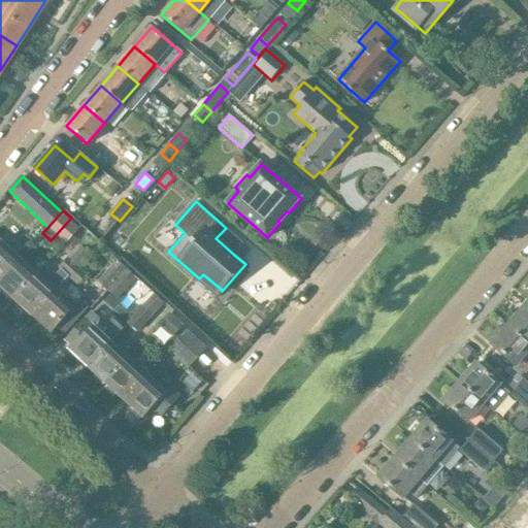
[(0,241),(0,277),(18,259),(0,241)]
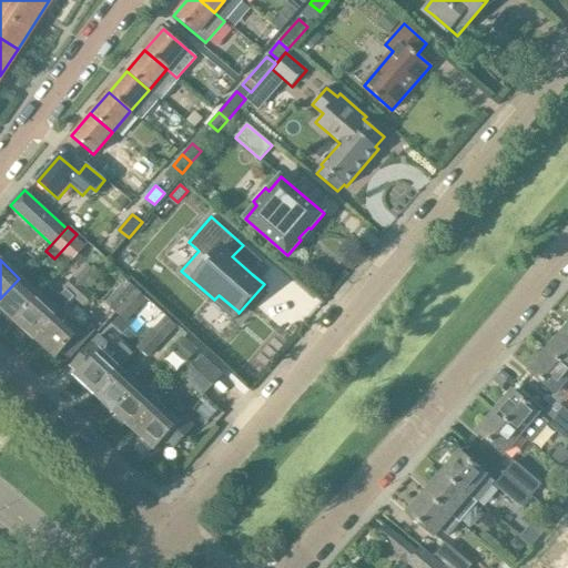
[(74,298),(84,287),(74,277),(63,288),(74,298)]
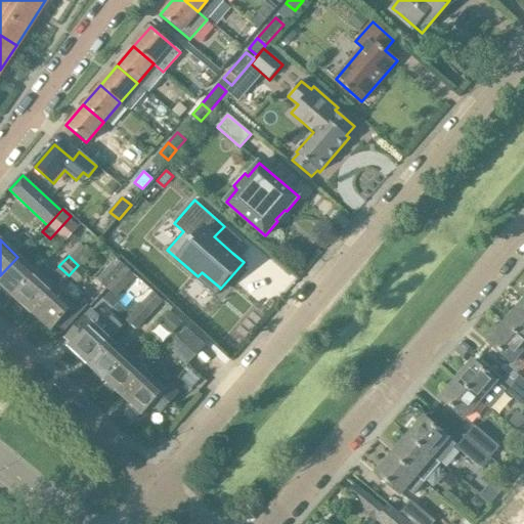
[(0,275),(0,282),(14,297),(36,273),(17,257),(0,275)]
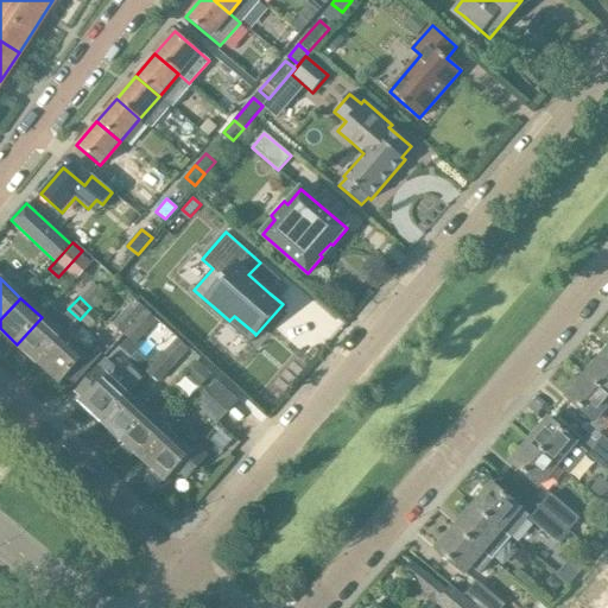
[(124,335),(146,310),(135,299),(112,324),(124,335)]
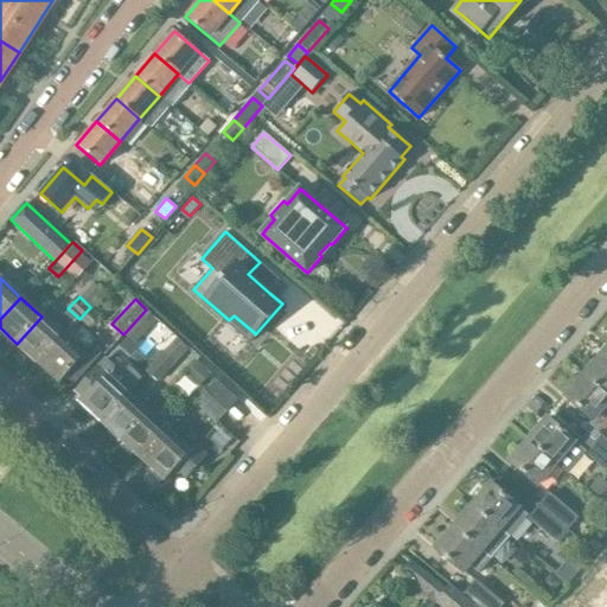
[(101,315),(90,307),(80,319),(89,328),(101,315)]
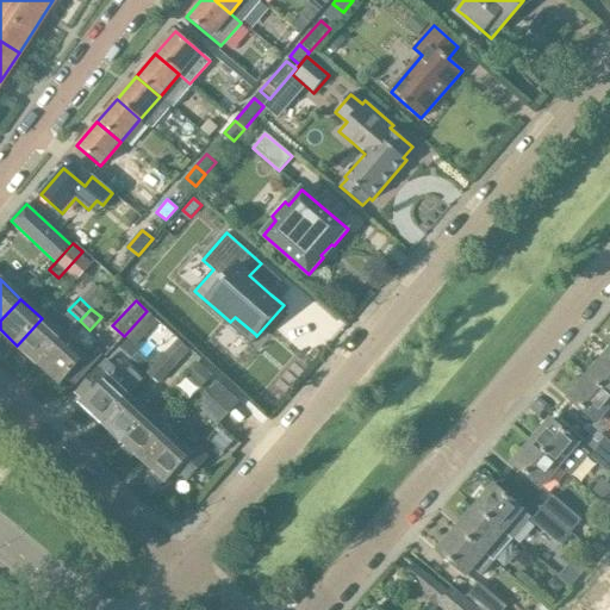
[(159,322),(147,311),(124,336),(136,347),(159,322)]
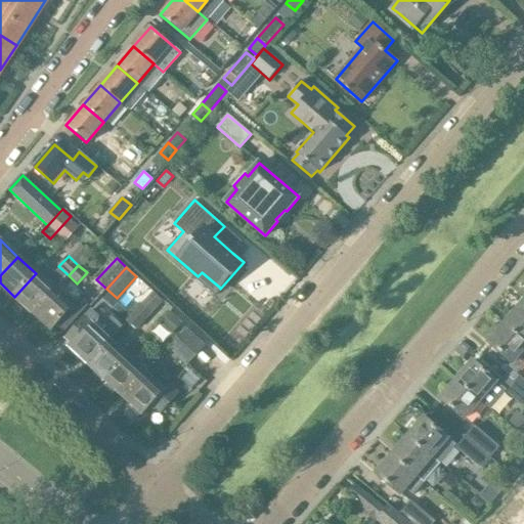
[(14,297),(34,314),(54,291),(53,290),(36,273),(14,297)]
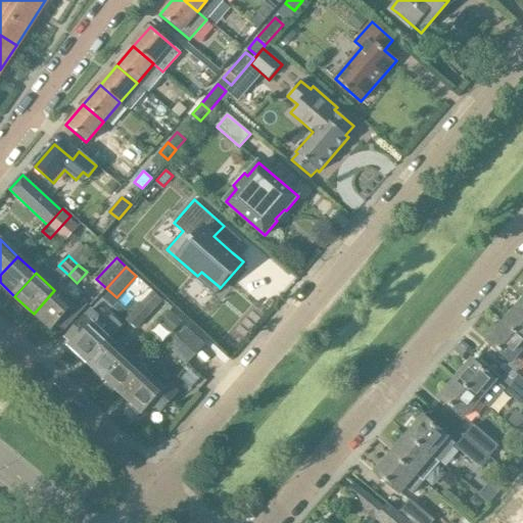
[(60,281),(53,289),(54,290),(34,314),(52,330),(73,307),(80,299),(60,281)]
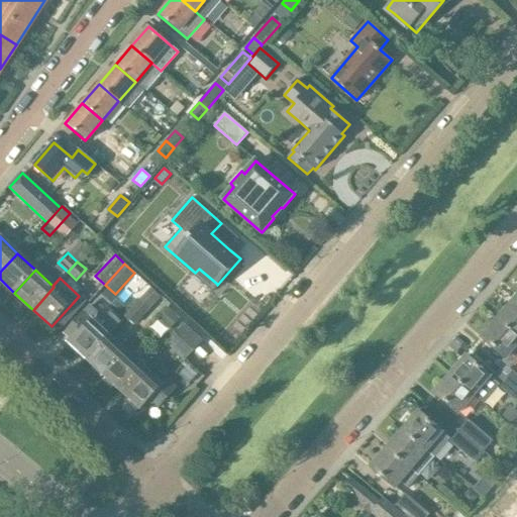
[(150,288),(124,315),(134,325),(162,297),(150,288)]
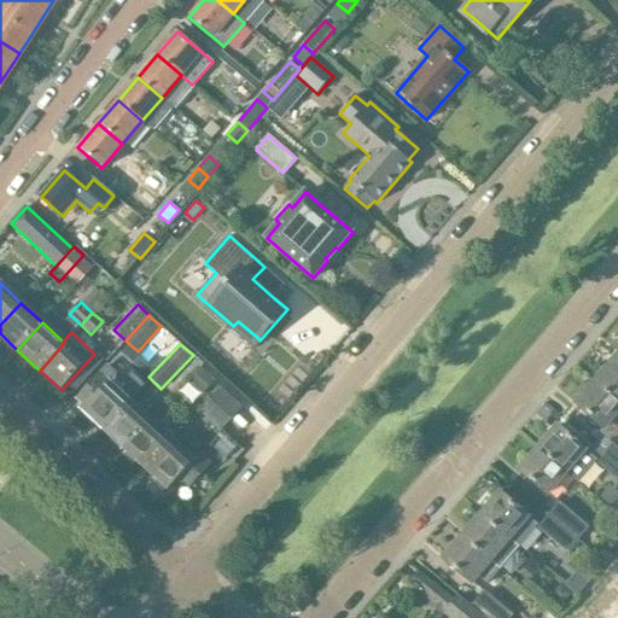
[(617,363),(613,360),(595,382),(617,401),(617,363)]
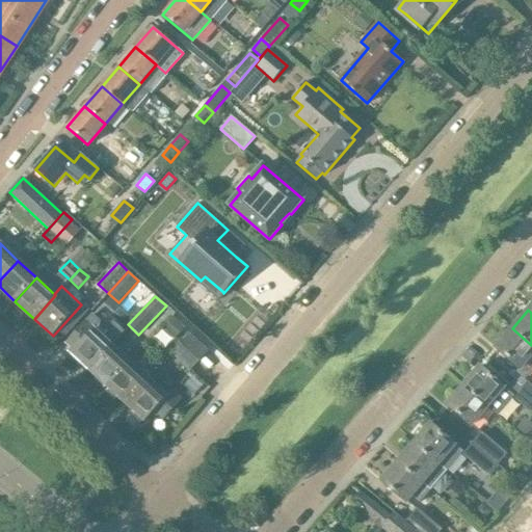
[(173,317),(163,326),(176,339),(185,329),(173,317)]
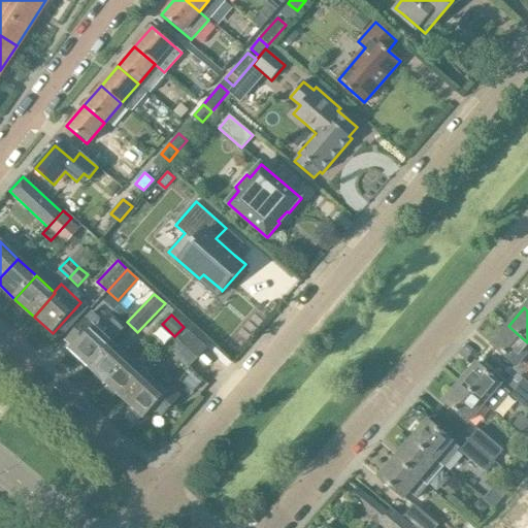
[(527,372),(527,373),(527,372),(527,342),(508,326),(492,345),(515,365),(512,369),(507,374),(527,392),(527,372)]
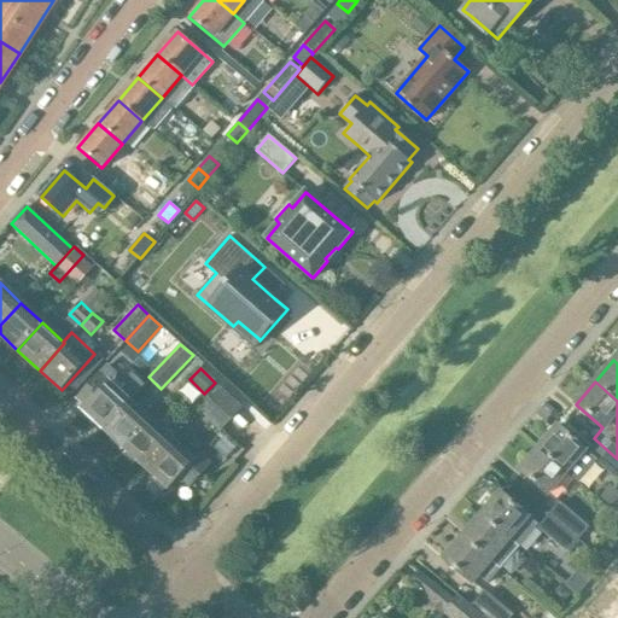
[(106,383),(81,409),(103,431),(128,403),(134,396),(127,389),(120,395),(106,383)]
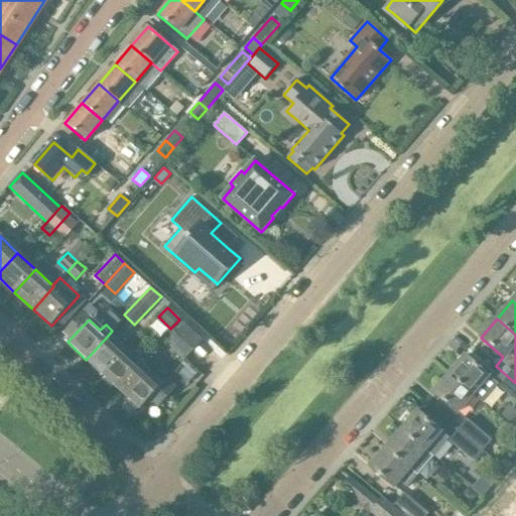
[(175,334),(194,351),(203,342),(184,325),(175,334)]
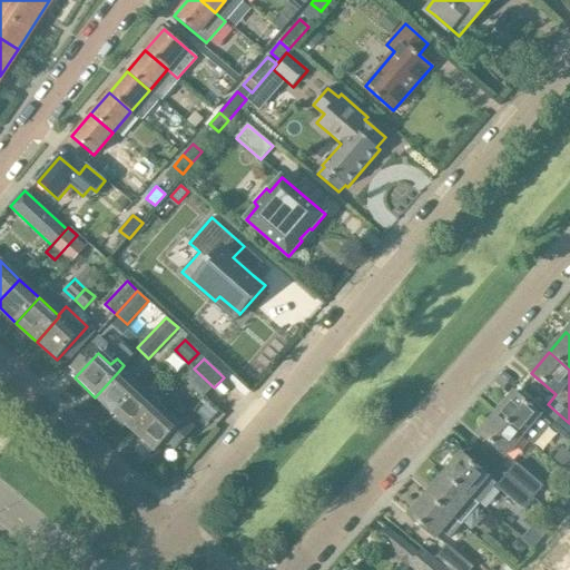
[(205,396),(214,387),(194,369),(185,377),(205,396)]
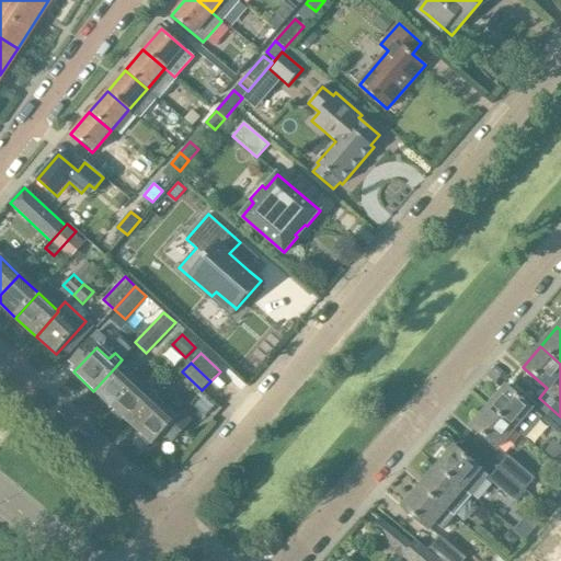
[(93,391),(113,409),(136,384),(116,366),(93,391)]
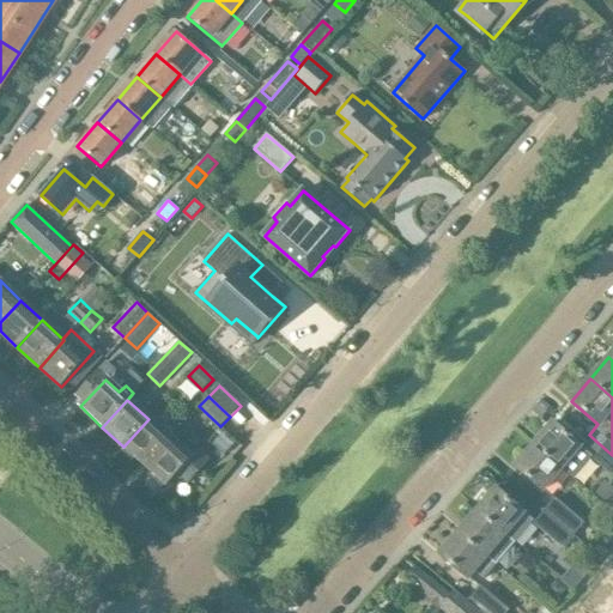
[(123,447),(145,466),(170,438),(149,419),(123,447)]
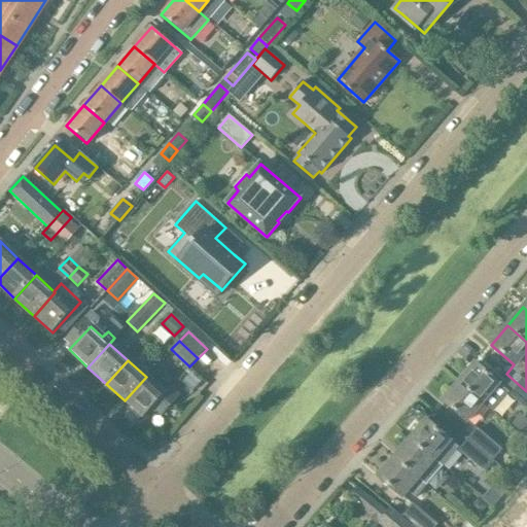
[(483,403),(494,412),(508,394),(510,392),(499,384),(476,363),(458,383),(483,403)]
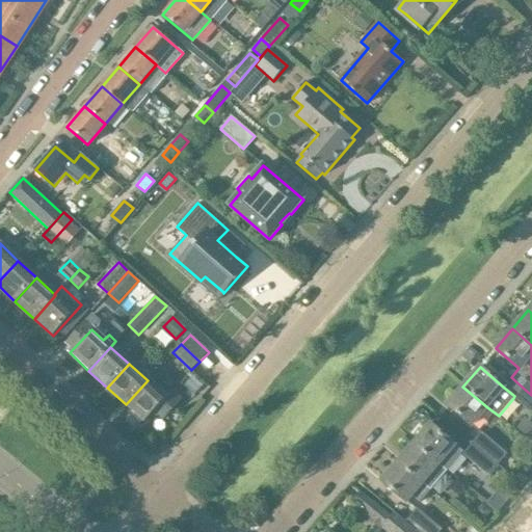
[(148,380),(126,404),(144,422),(154,411),(163,420),(180,401),(169,392),(165,397),(148,380)]
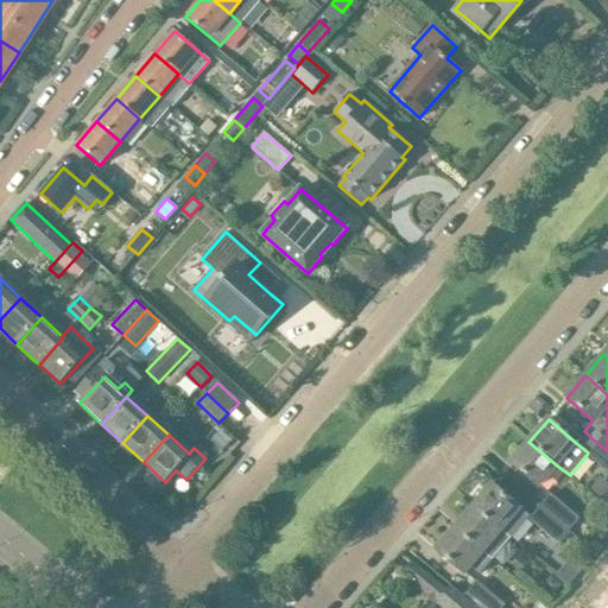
[(538,487),(557,466),(529,442),(511,463),(538,487)]
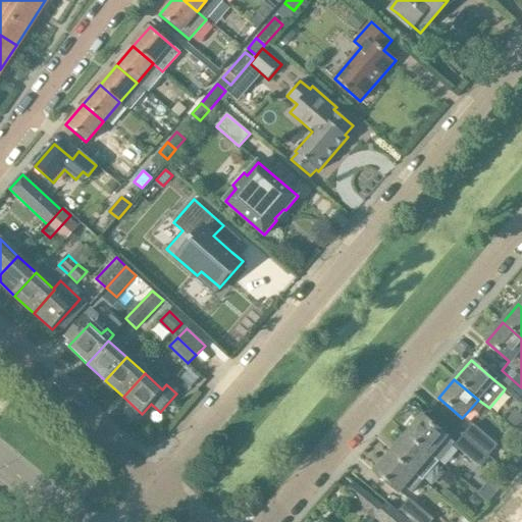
[(509,384),(505,388),(504,390),(521,405),(521,388),(512,380),(509,384)]
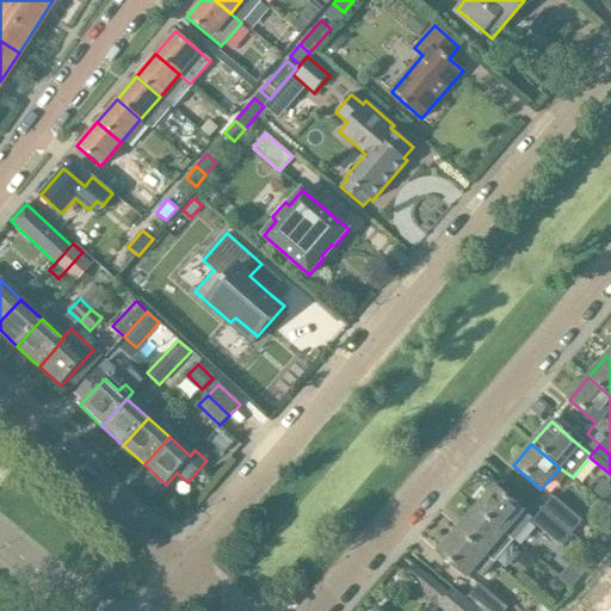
[(494,487),(475,510),(512,542),(532,519),(523,511),(494,487)]
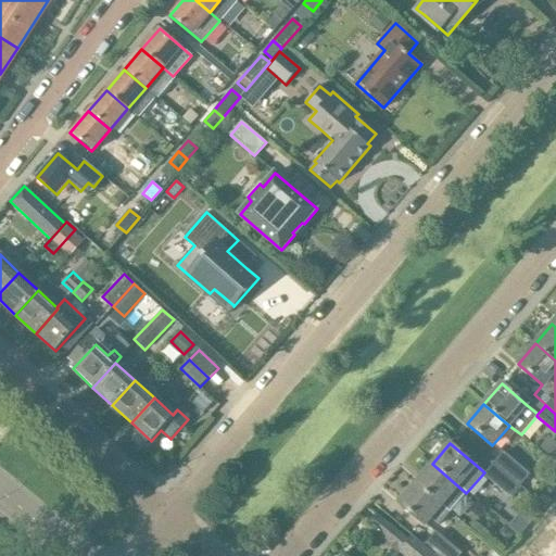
[(498,458),(493,464),(520,487),(531,475),(504,452),(498,458)]
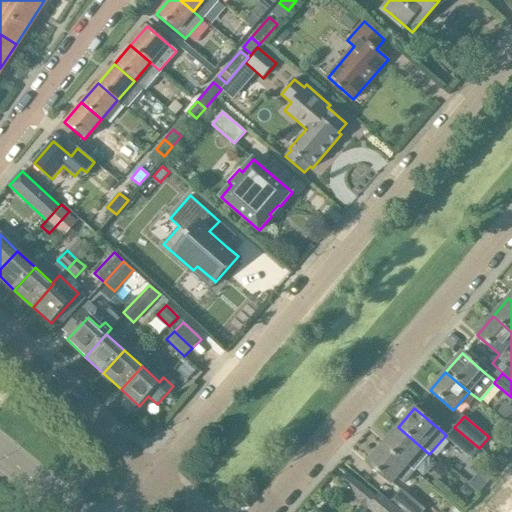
[(398,427),(382,445),(406,465),(413,472),(429,454),(398,427)]
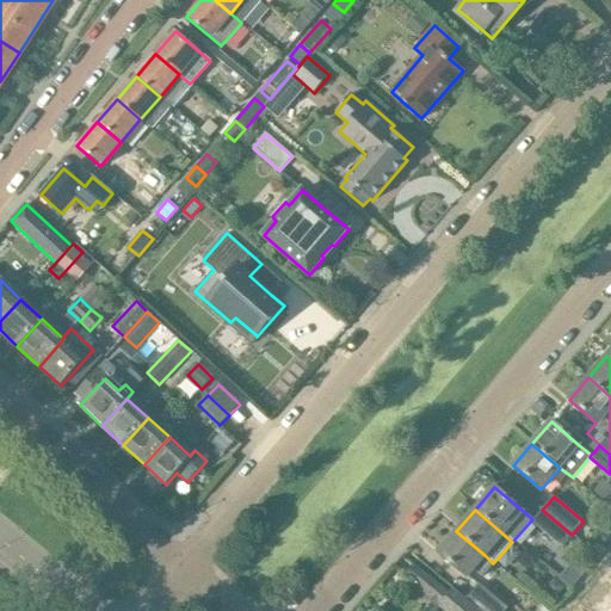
[(572,535),(542,510),(538,514),(532,522),(561,547),(572,535)]
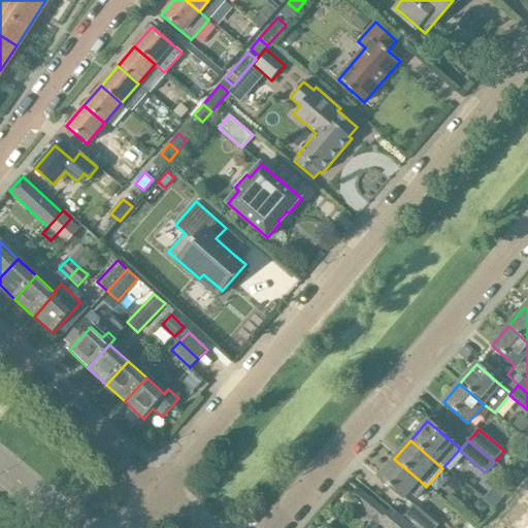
[(402,499),(419,480),(394,459),(378,477),(402,499)]
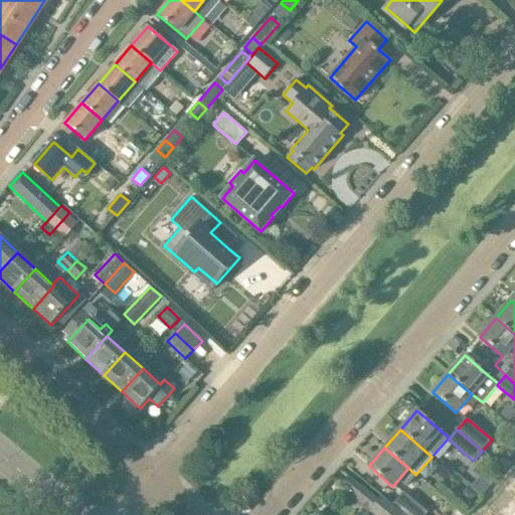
[(369,510),(377,501),(356,482),(348,492),(369,510)]
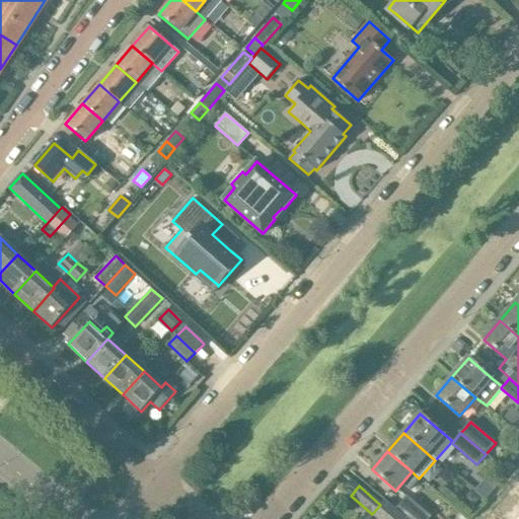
[(396,507),(410,518),(428,518),(431,516),(406,496),(401,502),(396,507)]
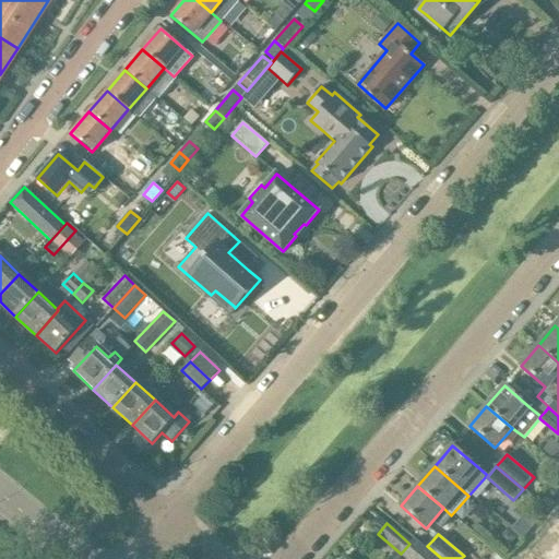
[(416,539),(403,556),(406,558),(433,558),(436,557),(416,539)]
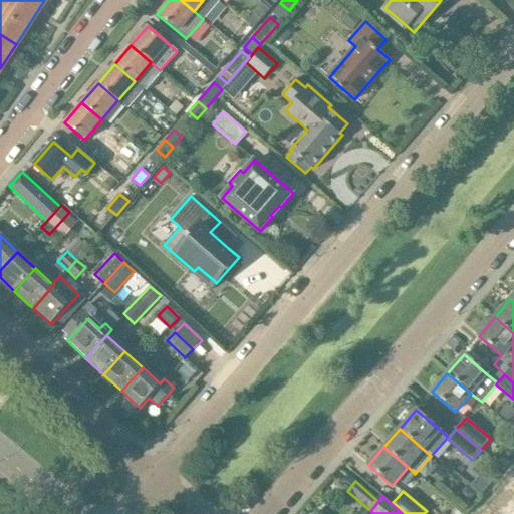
[(486,503),(478,512),(479,513),(486,513),(492,508),(486,503)]
